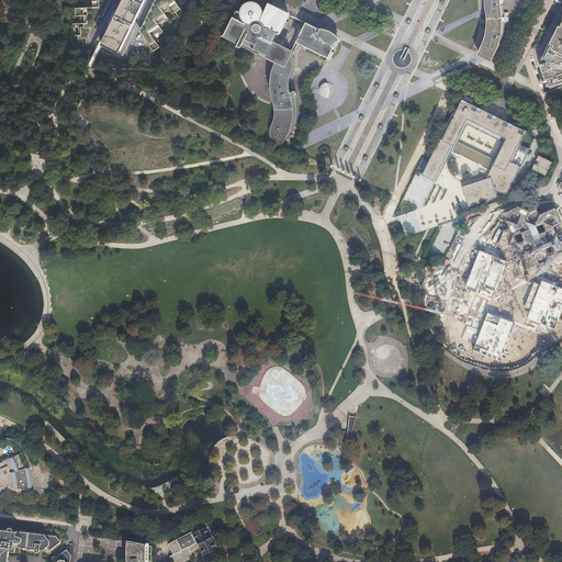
[(111,0),(92,0),(93,7),(76,8),(76,15),(81,15),(81,23),(72,23),(74,31),(76,31),(76,36),(72,36),(72,40),(77,40),(87,38),(94,22),(97,22),(100,14),(104,13),(111,0)]
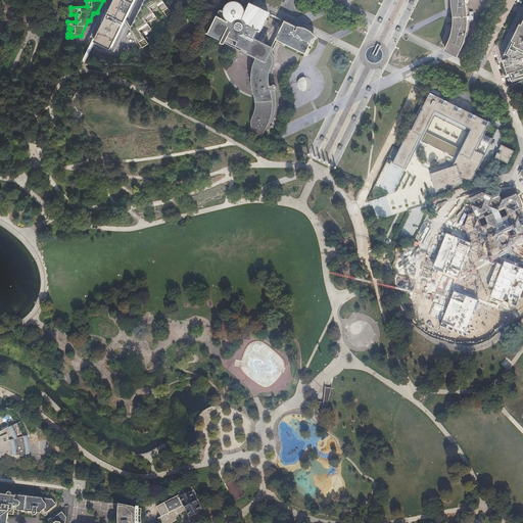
[(111,0),(111,2),(104,15),(93,38),(112,47),(124,25),(125,21),(127,18),(135,2),(135,0),(111,0)]
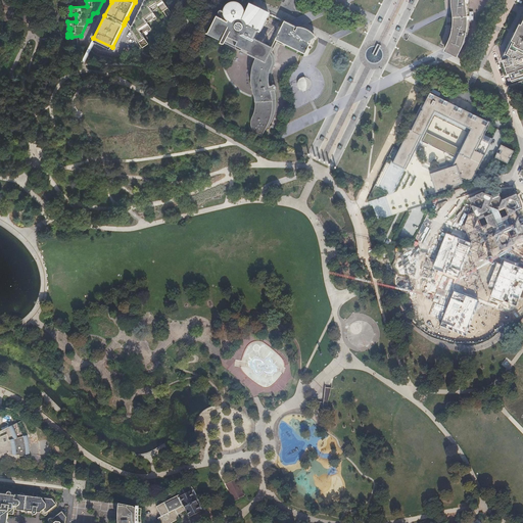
[(144,0),(132,27),(130,30),(137,41),(142,48),(148,44),(141,33),(147,30),(148,31),(150,29),(147,22),(153,18),(153,19),(156,17),(153,12),(158,8),(161,12),(168,8),(161,0),(144,0)]
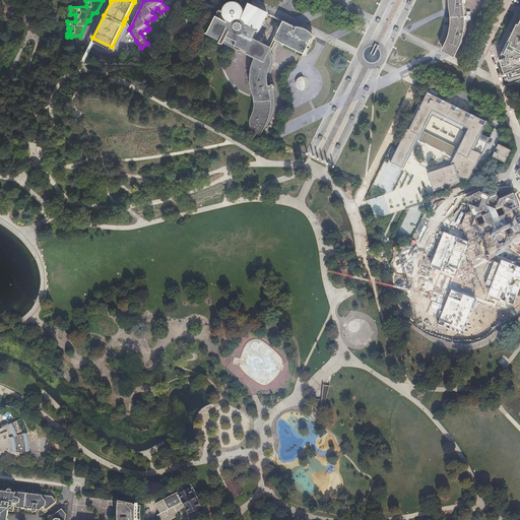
[(450,0),(451,3),(451,9),(452,12),(452,16),(452,20),(452,25),(451,29),(450,33),(448,38),(447,40),(446,41),(445,43),(442,47),(452,52),(455,54),(457,50),(459,47),(461,43),(462,42),(463,39),(464,34),(466,28),(466,25),(466,22),(466,18),(466,13),(466,9),(465,6),(465,4),(465,3),(464,0),(450,0)]
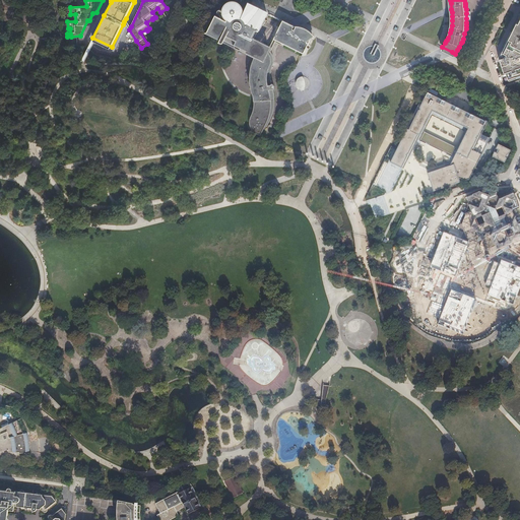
[(205,34),(222,42),(224,40),(231,43),(231,44),(234,45),(233,47),(254,58),(265,63),(269,53),(267,51),(263,50),(259,42),(255,38),(266,13),(248,4),(243,14),(242,14),(242,12),(242,11),(242,9),(241,8),(240,6),(239,4),(238,3),(237,2),(236,2),(234,1),(232,1),(231,1),(229,2),(226,2),(225,3),(224,4),(223,6),(223,7),(222,7),(222,8),(222,9),(223,12),(222,12),(221,11),(220,11),(219,11),(218,11),(217,12),(217,13),(217,14),(216,15),(215,14),(205,34)]
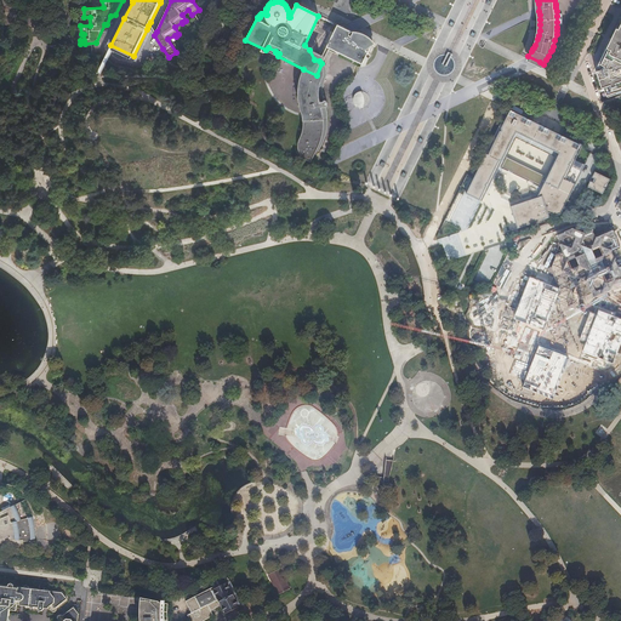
[(620,21),(617,28),(616,27),(610,39),(611,40),(600,63),(603,64),(600,69),(596,70),(600,87),(603,86),(605,95),(615,91),(615,93),(620,91),(620,70),(620,68),(620,66),(620,21)]
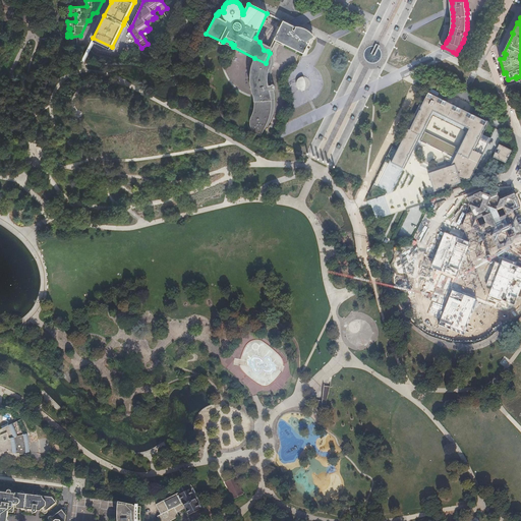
[(279,29),(268,51),(270,53),(271,51),(276,40),(303,54),(312,35),(313,36),(312,34),(311,33),(309,31),(307,30),(305,29),(303,27),(301,26),(299,26),(298,26),(296,26),(295,27),(287,22),(286,24),(285,25),(284,25),(283,26),(282,26),(281,27),(280,29),(279,29)]
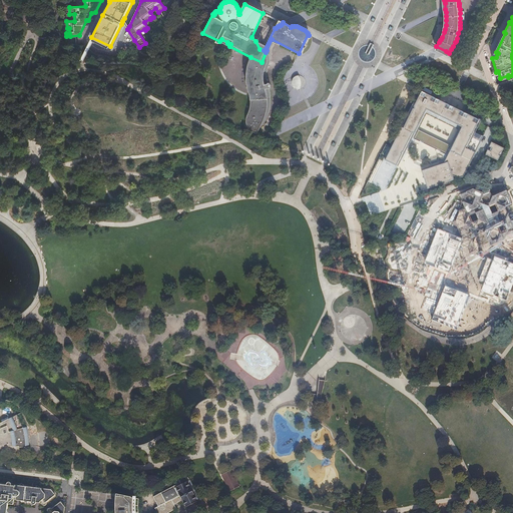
[(257,134),(259,130),(261,130),(268,116),(268,114),(269,109),(270,105),(270,102),(271,99),(271,96),(271,94),(271,92),(270,89),(271,88),(271,87),(271,86),(271,85),(270,84),(269,84),(269,83),(268,82),(268,79),(268,78),(268,76),(268,73),(268,70),(269,69),(270,65),(270,63),(271,61),(271,60),(271,59),(270,58),(270,57),(270,55),(269,54),(269,53),(268,52),(268,51),(267,50),(266,52),(262,62),(250,57),(249,59),(248,61),(247,65),(246,69),(246,72),(245,76),(245,79),(246,82),(246,86),(246,87),(247,88),(248,90),(249,94),(249,95),(250,98),(250,100),(250,103),(250,105),(249,108),(249,111),(248,113),(246,118),(246,119),(246,121),(246,122),(246,124),(246,125),(247,127),(248,128),(250,130),(251,131),(253,132),(254,133),(257,134)]
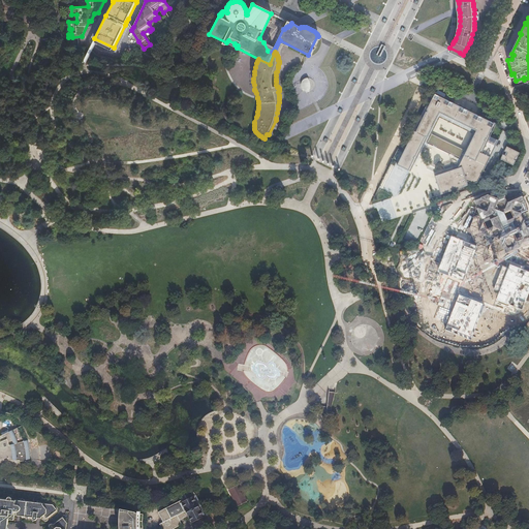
[(310,91),(312,90),(313,88),(314,86),(314,84),(313,82),(312,80),(311,79),(310,79),(307,78),(305,78),(304,79),(302,81),(301,82),(301,83),(300,85),(301,88),(302,89),(304,91),(306,91),(308,92),(310,91)]
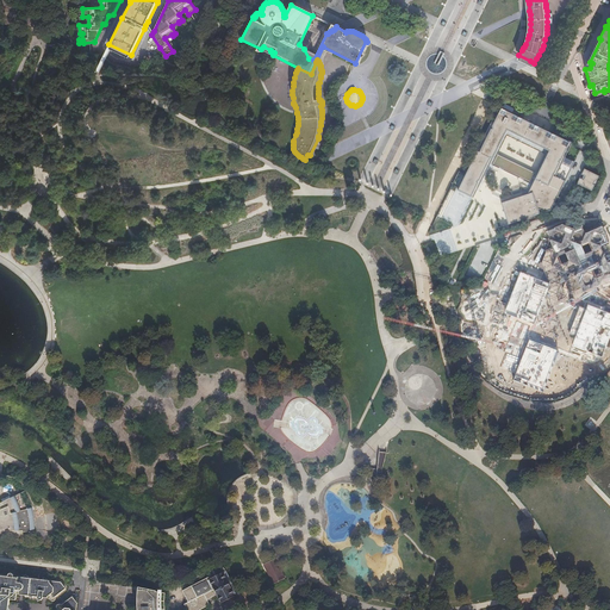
[(545,212),(551,210),(573,161),(565,156),(572,142),(499,107),(459,191),(473,198),(505,130),(549,150),(528,194),(502,204),(509,224),(540,213),(539,210),(545,212)]
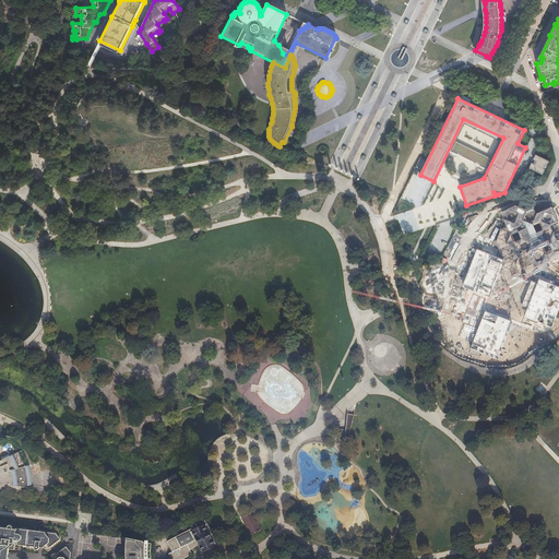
[(548,161),(535,154),(528,168),(543,174),(548,161)]
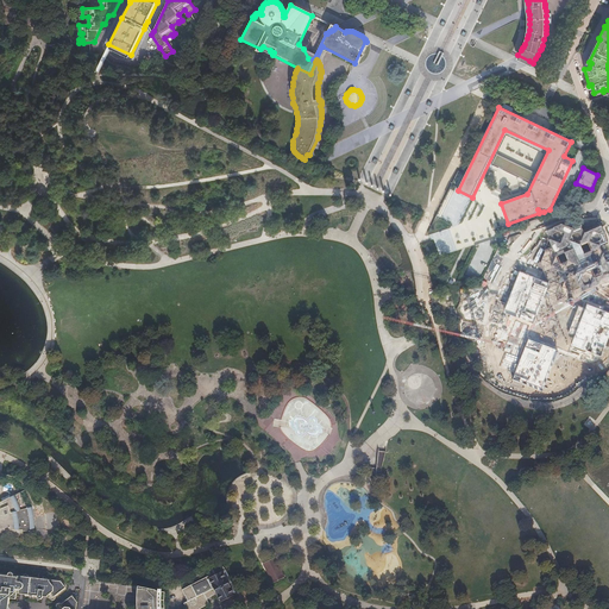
[(608,242),(601,226),(584,233),(582,226),(573,230),(562,224),(546,231),(550,238),(541,261),(544,268),(547,278),(573,290),(581,288),(582,292),(597,286),(601,294),(608,289),(608,256),(603,255),(600,246),(608,242)]
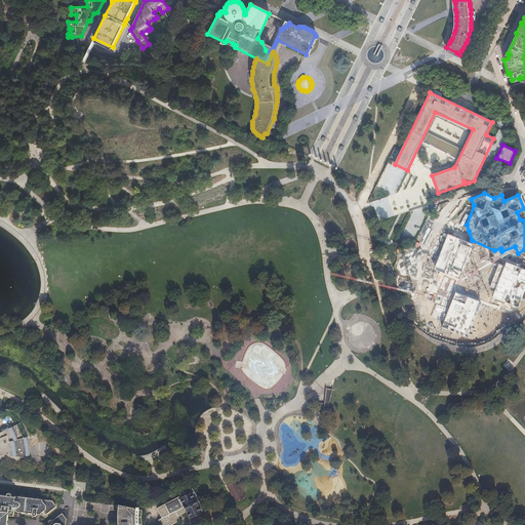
[(474,244),(448,234),(434,269),(460,279),(474,244)]
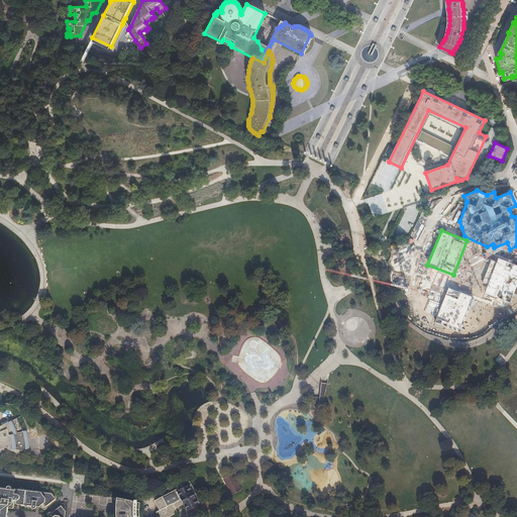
[(453,275),(427,265),(417,271),(418,293),(441,307),(449,288),(475,298),(482,301),(485,293),(498,259),(494,247),(493,244),(487,246),(464,236),(467,240),(453,275)]
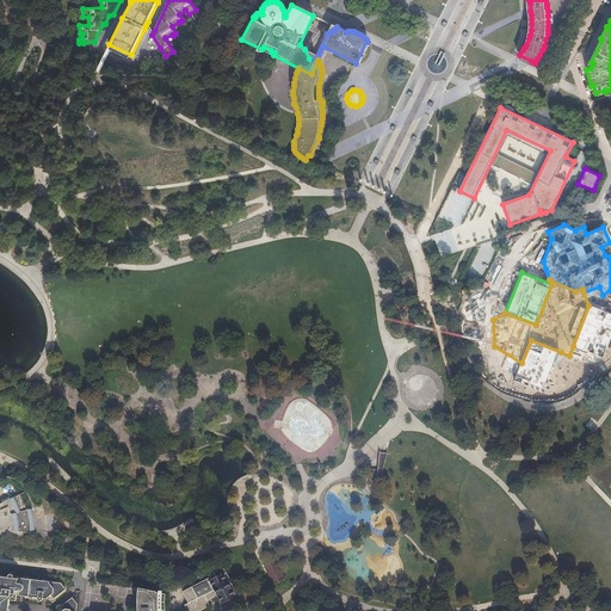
[(610,338),(610,314),(588,306),(573,346),(604,358),(610,338)]
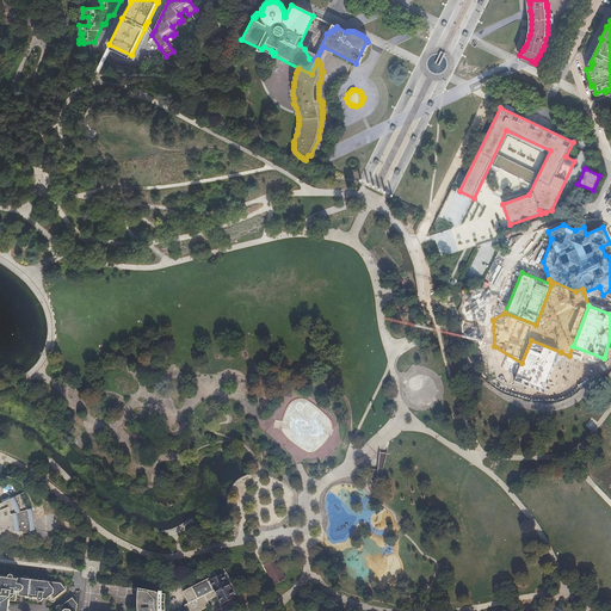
[(561,352),(531,340),(522,363),(516,381),(545,393),(561,352)]
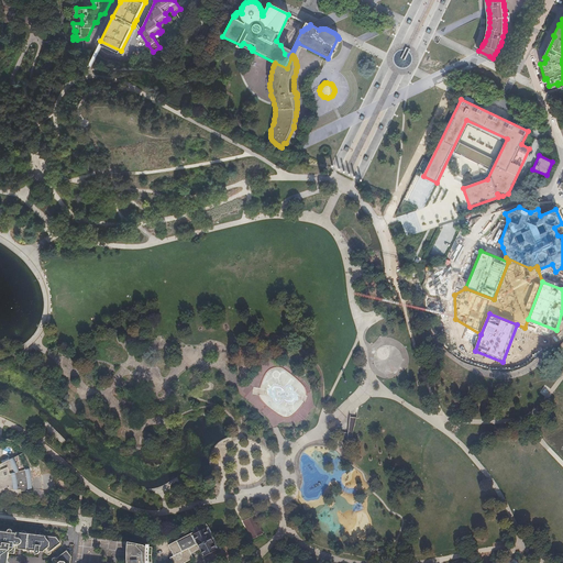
[(357,422),(351,422),(350,437),(343,437),(344,449),(349,450),(349,443),(353,443),(354,439),(357,422)]
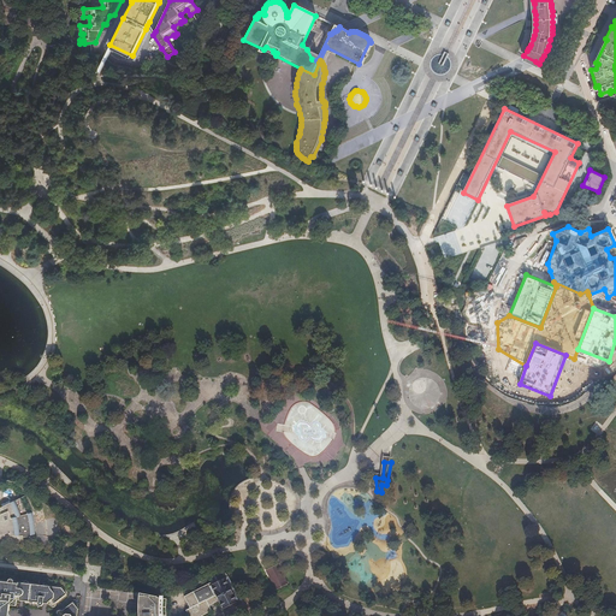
[(0,539),(22,542),(23,535),(34,537),(33,511),(21,511),(11,499),(0,505),(0,539)]
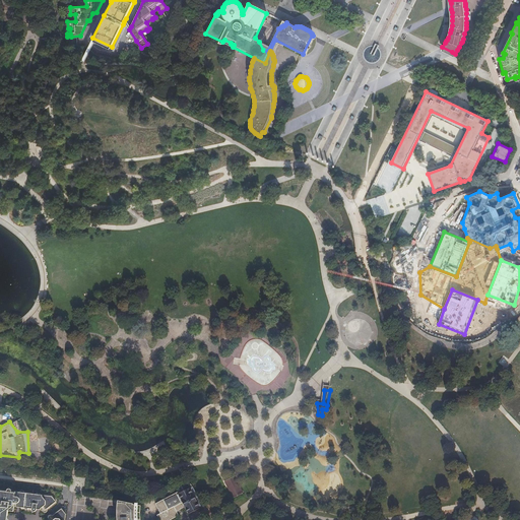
[(232,483),(238,480),(235,476),(230,479),(224,481),(226,486),(232,483)]
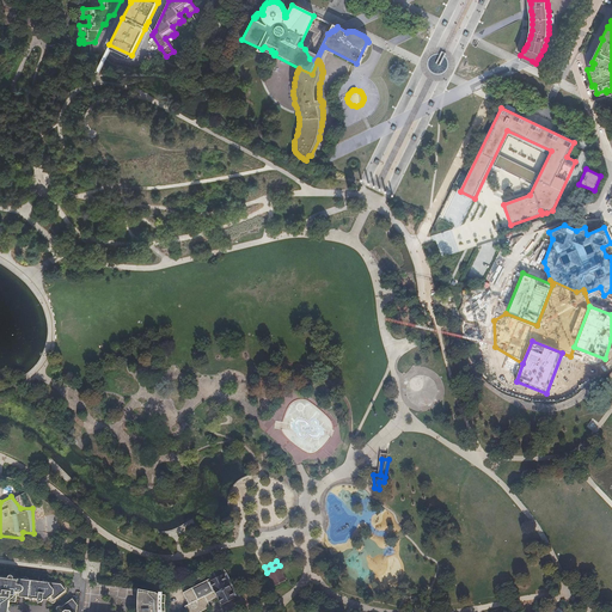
[(274,586),(287,580),(280,565),(273,569),(267,573),(274,586)]
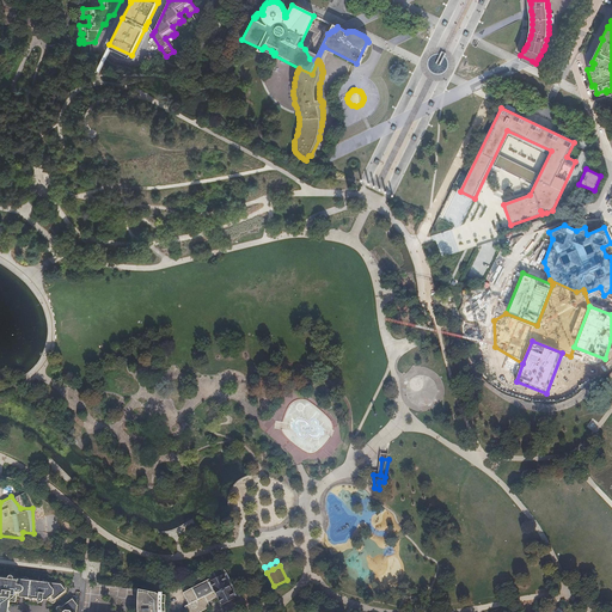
[(208,576),(210,579),(210,581),(208,582),(208,583),(209,582),(213,589),(212,591),(214,591),(216,597),(215,598),(216,599),(218,598),(221,605),(220,605),(220,606),(239,597),(225,568),(219,571),(219,570),(220,570),(219,569),(208,575),(208,576)]
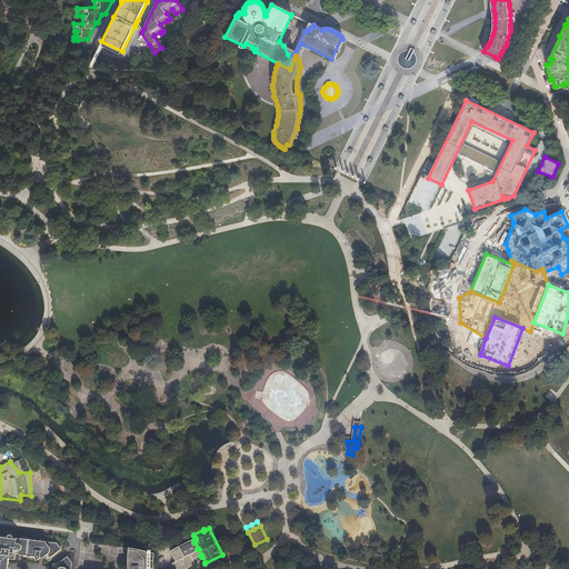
[(71,568),(73,560),(67,553),(63,557),(56,563),(55,568),(8,568),(9,559),(9,558),(15,553),(16,553),(17,553),(18,553),(27,555),(31,555),(36,556),(36,557),(37,557),(37,558),(38,558),(39,557),(40,556),(48,557),(50,557),(59,549),(62,547),(57,541),(53,541),(36,539),(35,539),(1,535),(0,535),(0,568),(71,568)]
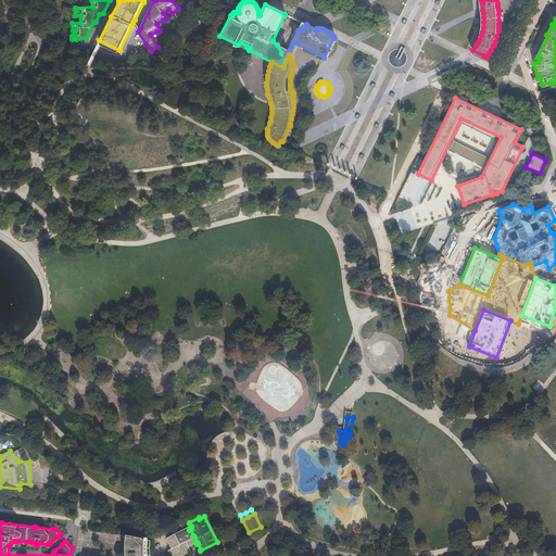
[(191,526),(166,539),(172,548),(168,551),(171,555),(181,555),(191,552),(189,547),(196,543),(197,542),(194,536),(192,536),(193,535),(190,529),(189,530),(189,529),(191,528),(191,526)]
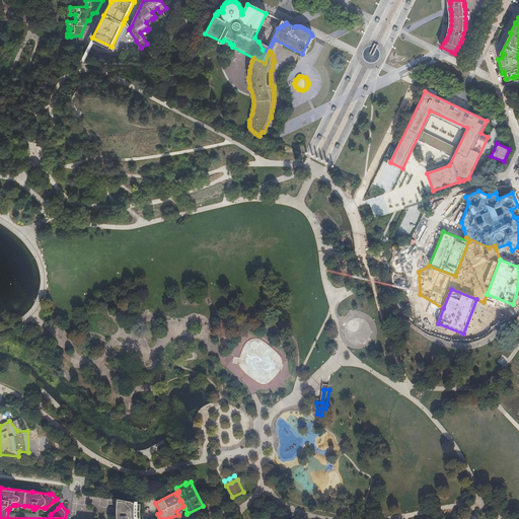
[(140,518),(140,513),(140,505),(118,502),(117,510),(117,514),(117,518),(140,518)]
